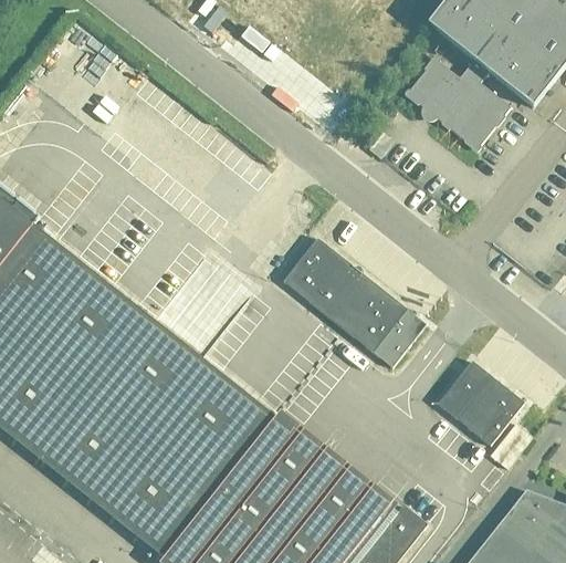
[(283,0),(332,37),(359,0),(283,0)]
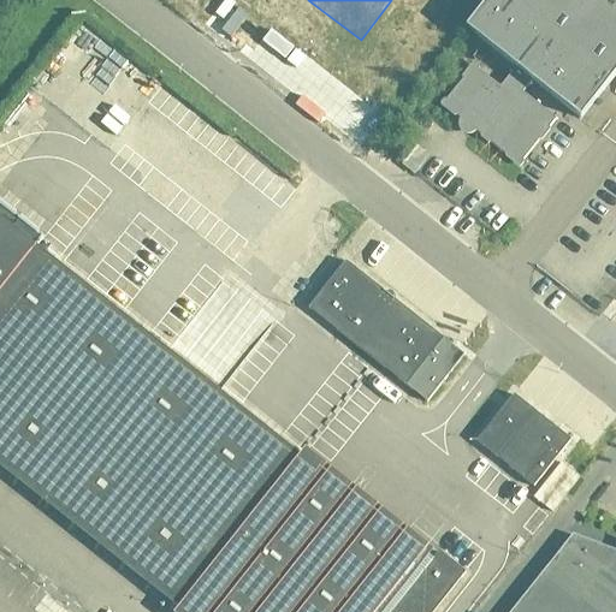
[(580,116),(615,69),(615,0),(486,0),(466,25),(514,63),(509,69),(511,70),(501,84),(473,63),(462,76),(443,101),(519,162),(556,116),(568,125),(578,113),(580,116)]
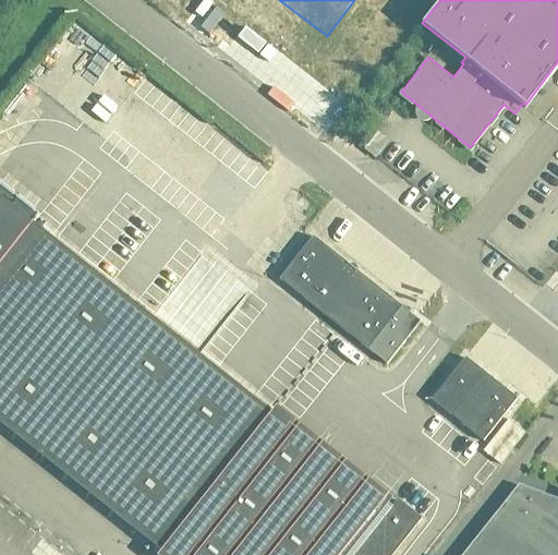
[(244,25),(237,34),(257,51),(265,43),(244,25)]
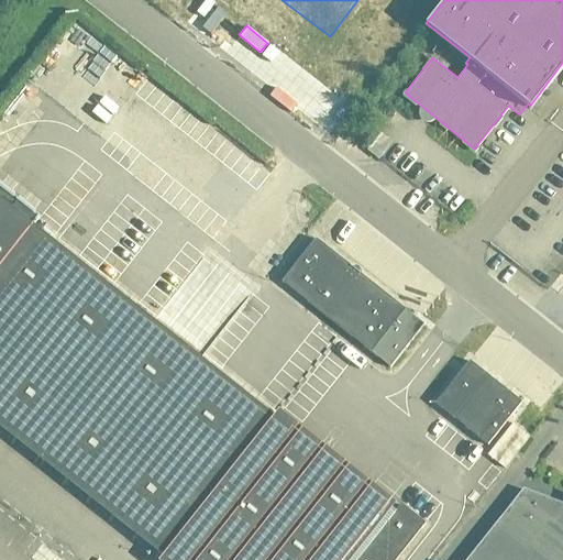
[(395,508),(275,414),(33,222),(40,215),(37,213),(37,215),(34,211),(35,211),(33,210),(32,211),(17,200),(19,198),(18,197),(17,198),(13,195),(14,195),(12,194),(11,195),(0,186),(0,420),(163,555),(169,559),(394,559),(426,522),(400,502),(395,508)]
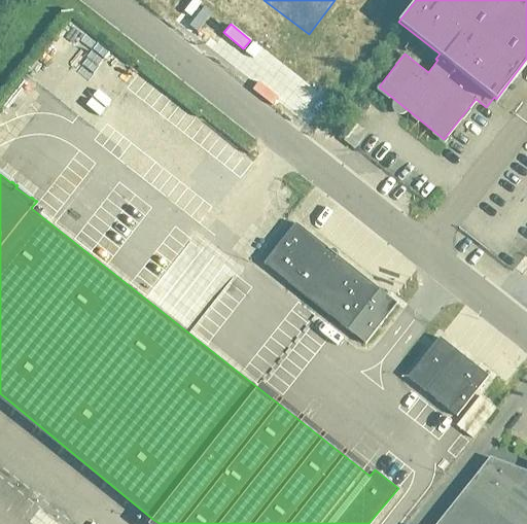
[(396,303),(338,251),(337,250),(336,251),(335,252),(332,252),(331,251),(330,250),(329,249),(329,248),(295,220),(281,239),(264,262),(365,342),(396,303)]
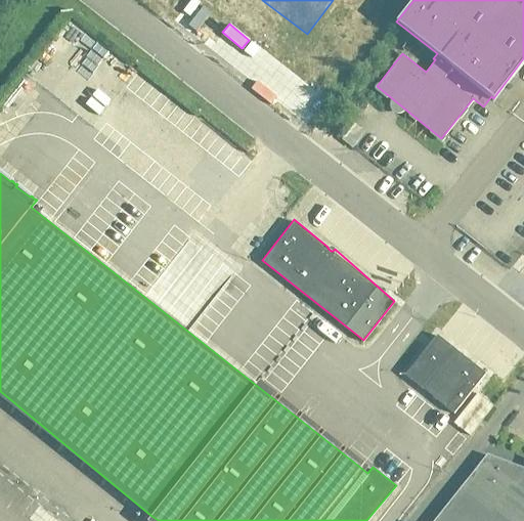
[(453,411),(485,372),(437,334),(404,373),(453,411)]
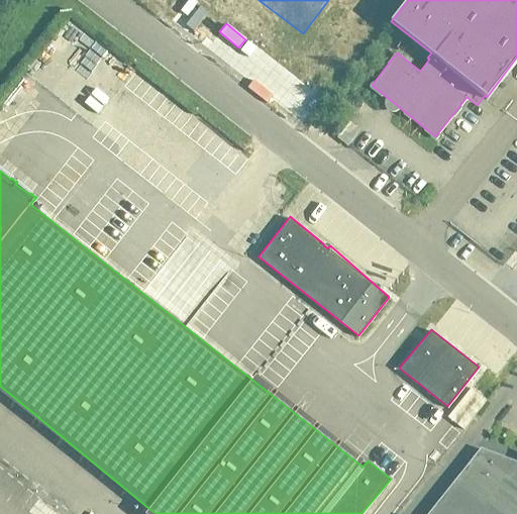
[(516,513),(516,459),(481,446),(426,513),(516,513)]
